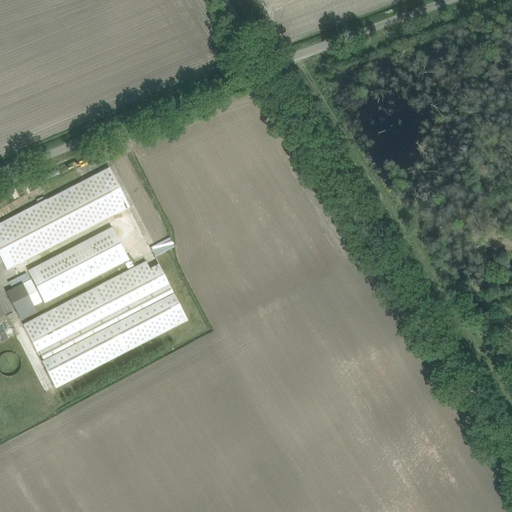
[(109,167),(0,223),(0,255),(7,269),(129,206),(109,167)]
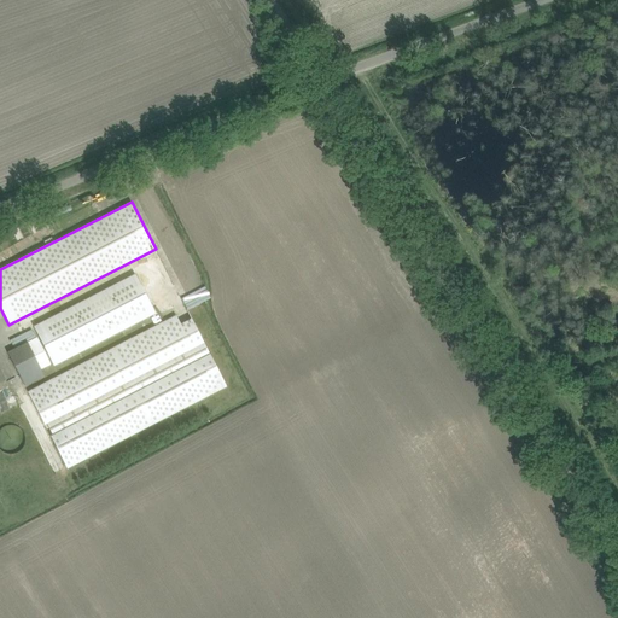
[(33,326),(54,366),(156,313),(134,273),(33,326)]
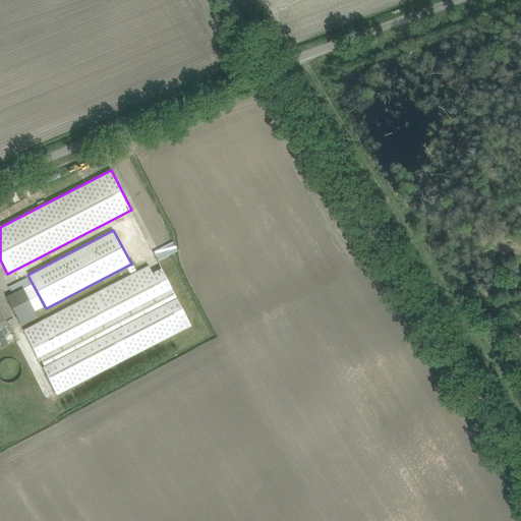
[(96,293),(23,331),(38,357),(40,356),(45,366),(43,367),(56,394),(129,357),(191,325),(162,269),(152,274),(149,267),(96,293)]
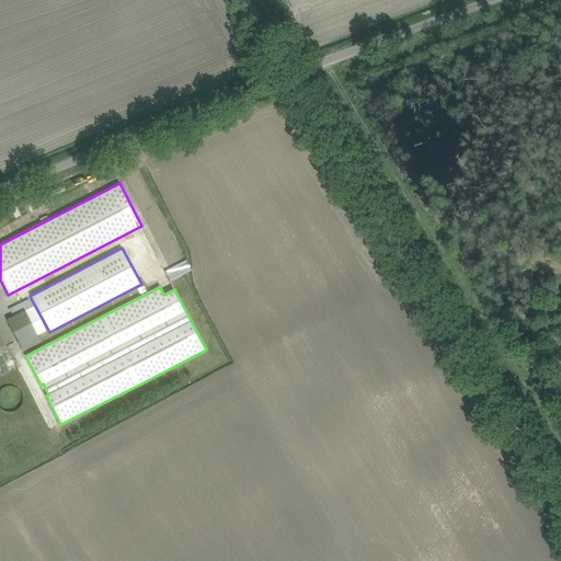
[(34,307),(25,311),(37,335),(46,331),(34,307)]
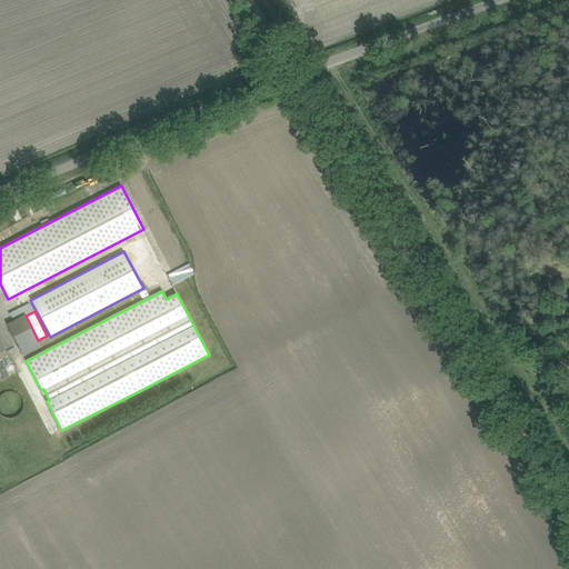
[(8,325),(23,356),(40,346),(38,340),(26,316),(8,325)]
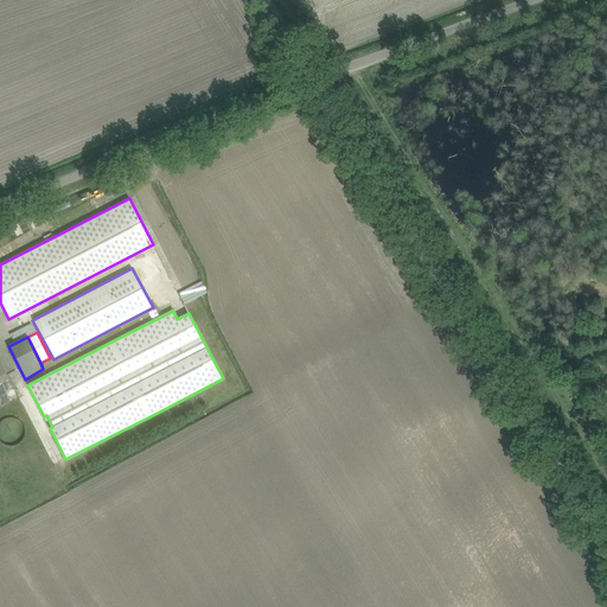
[(0,440),(1,442),(5,445),(7,446),(11,446),(16,445),(20,442),(23,440),(24,436),(25,432),(25,427),(23,423),(19,420),(14,417),(11,417),(6,419),(2,420),(0,422),(0,440)]
